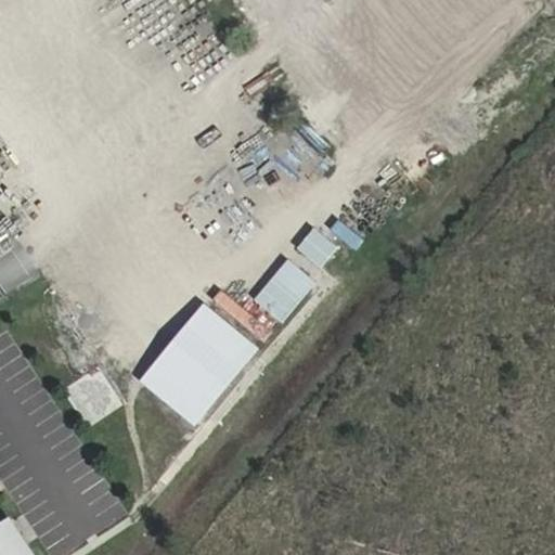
[(330,234),(358,247),(365,232),(336,219),(330,234)]
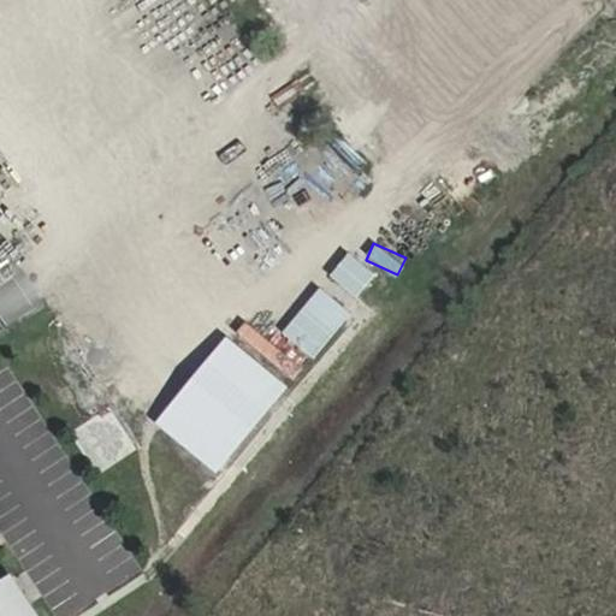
[(330,273),(357,297),(378,274),(350,249),(330,273)]
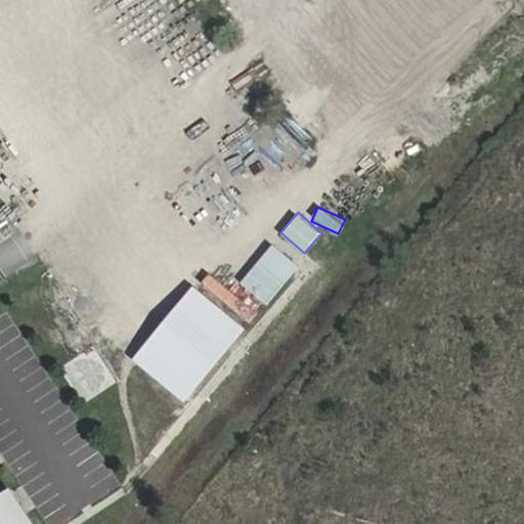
[(239,282),(265,305),(300,265),(275,243),(239,282)]
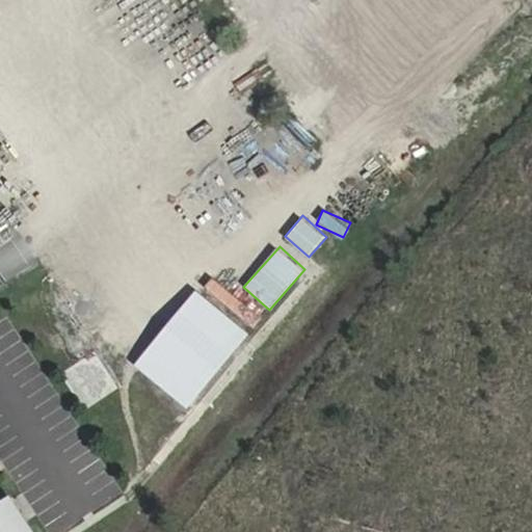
[(134,364),(187,409),(251,334),(198,288),(134,364)]
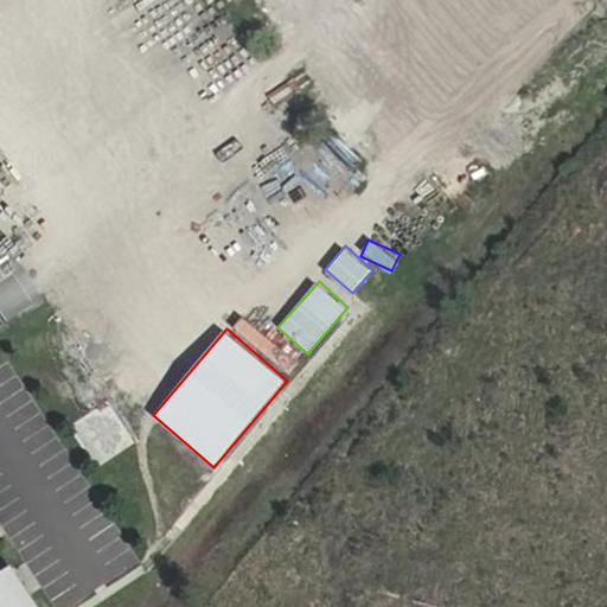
[(32,606),(11,574),(0,580),(0,606),(32,606)]
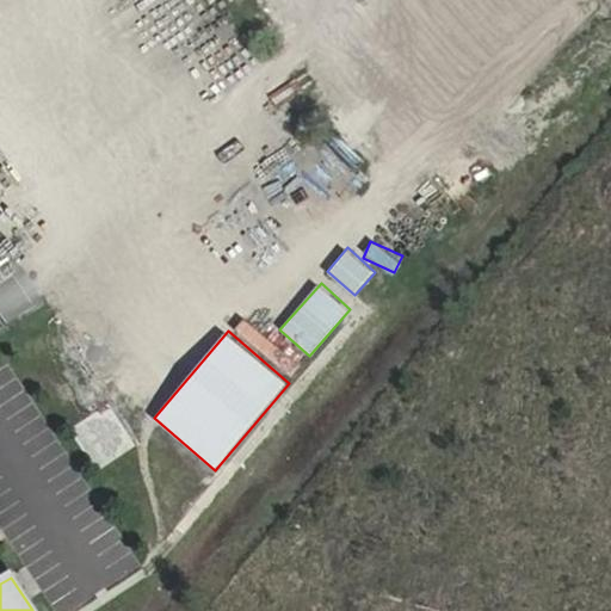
All buildings are outlined.
